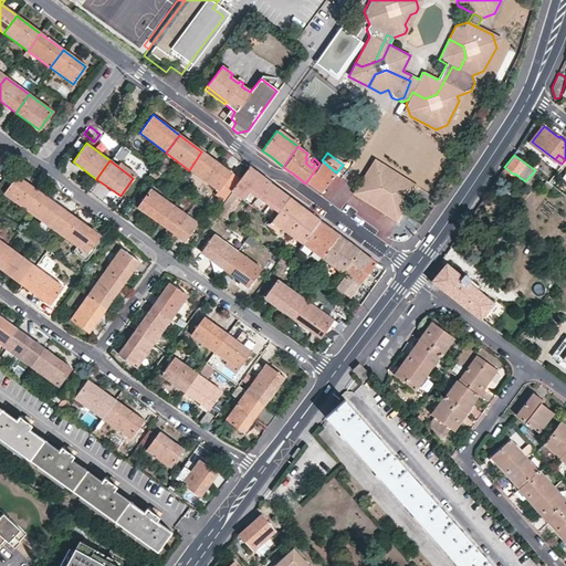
[(312,188),(320,194),(336,173),(322,160),(320,164),(305,184),(312,188)]
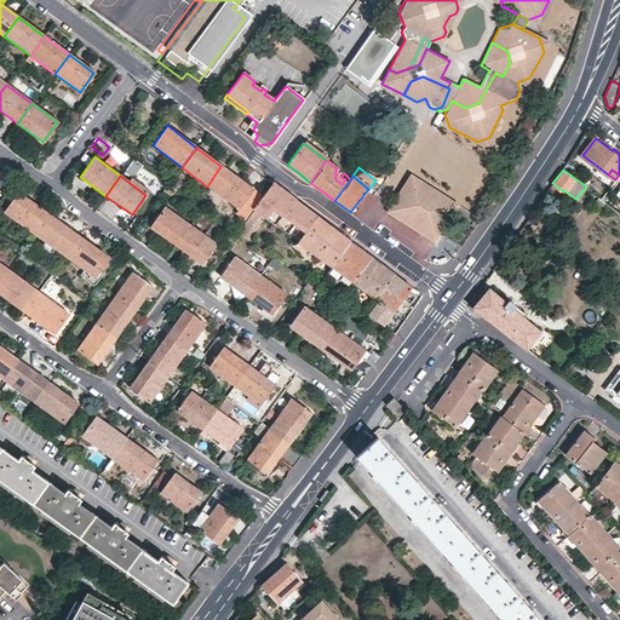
[(432,242),(455,206),(447,201),(407,177),(384,212),(432,242)]
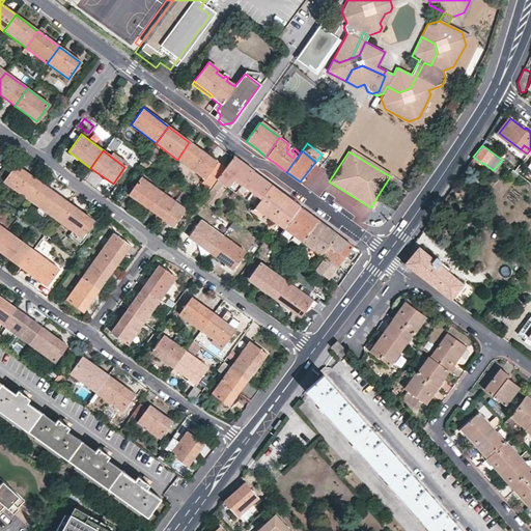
[(150,162),(145,159),(143,157),(138,164),(145,169),(150,162)]
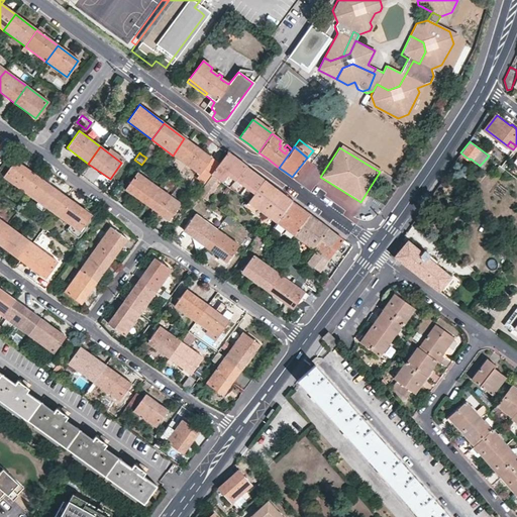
[(227,189),(233,181),(245,168),(234,160),(226,153),(225,153),(209,175),(210,176),(219,183),(227,189)]
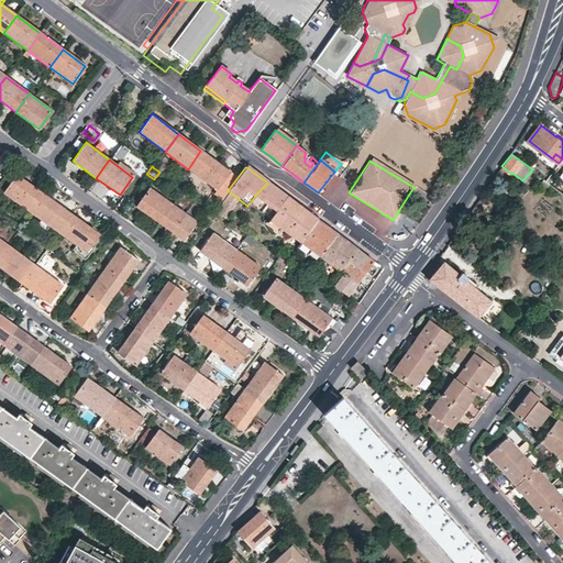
[(3,192),(31,212),(44,194),(17,174),(3,192)]
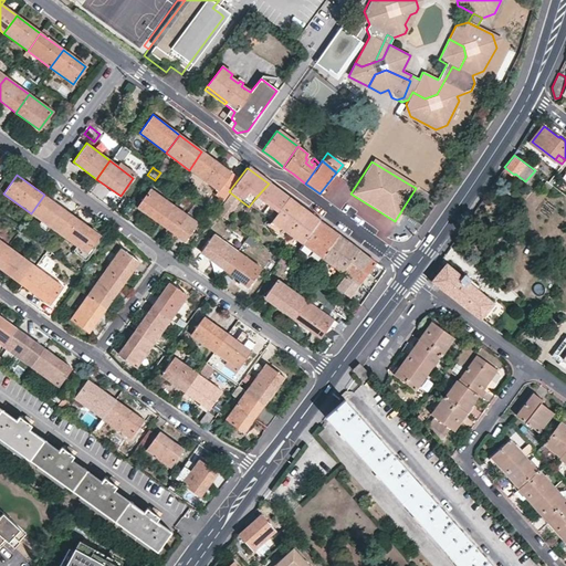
[(279,191),(269,184),(255,198),(276,213),(287,198),(279,191)]
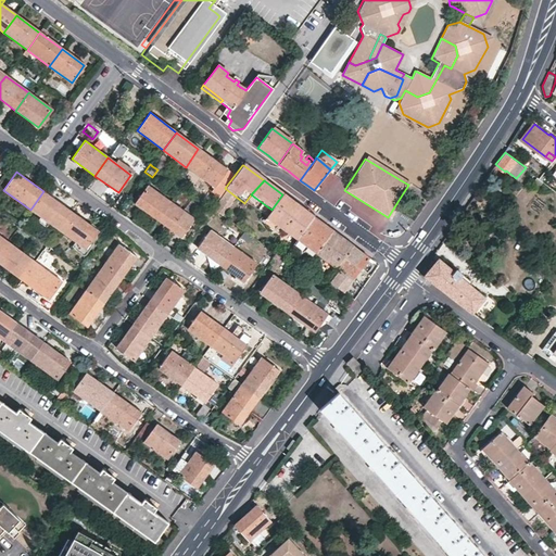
[(169,202),(147,186),(134,203),(156,219),(169,202)]
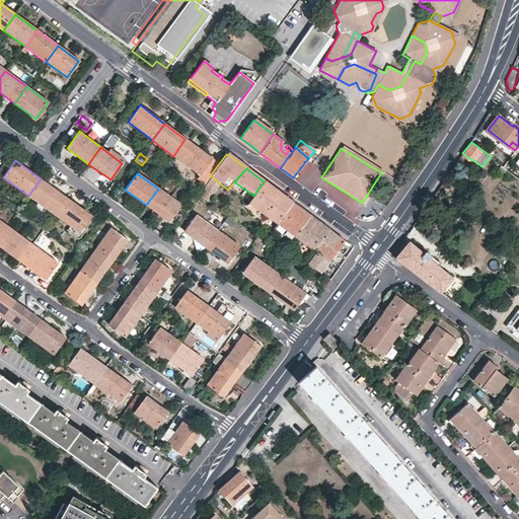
[(211,176),(198,196),(207,202),(220,183),(211,176)]
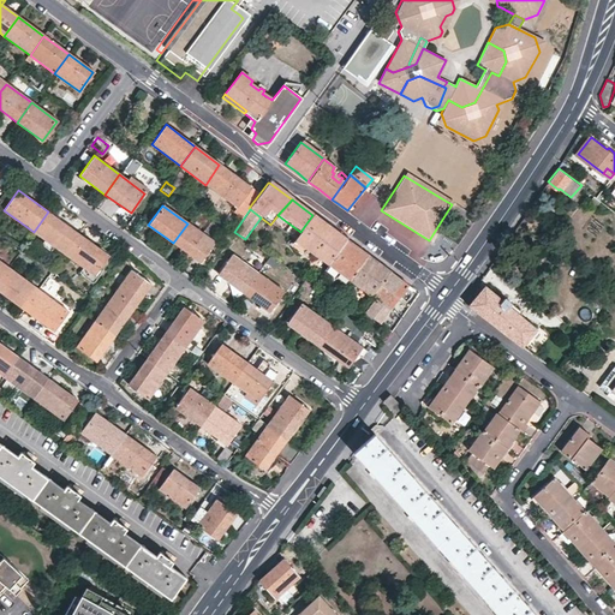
[(48,212),(34,232),(64,254),(78,234),(48,212)]
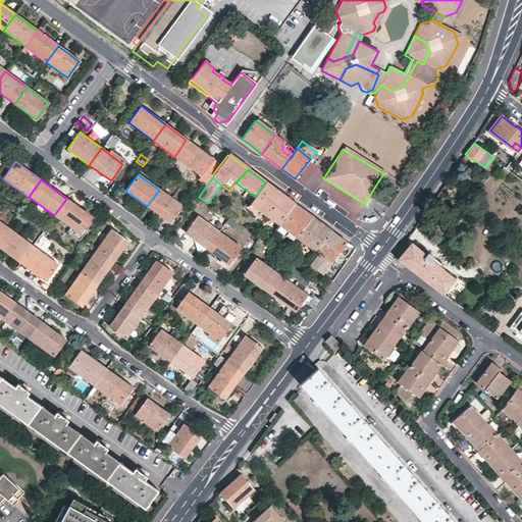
[(249,204),(277,225),(294,204),(278,193),(265,183),(255,197),(249,204)]
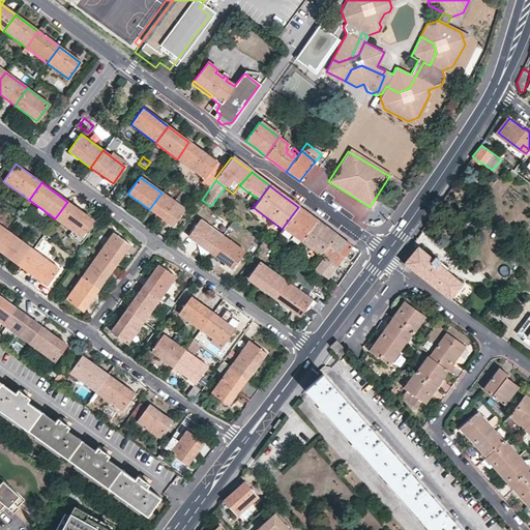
[(183,209),(162,193),(149,209),(172,226),(183,209)]
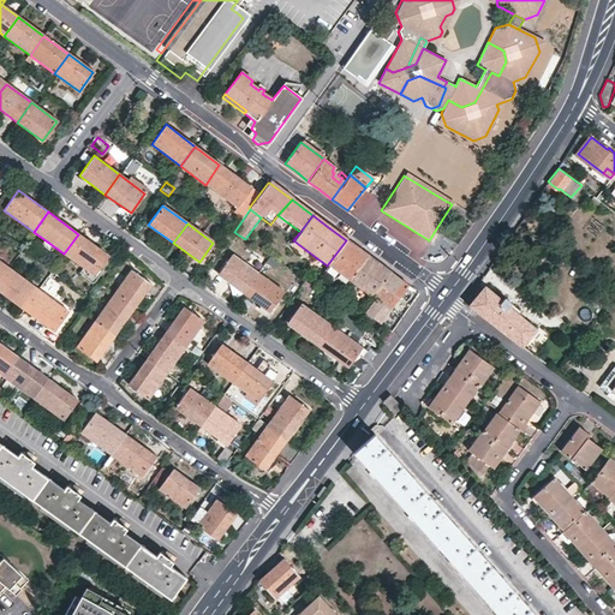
[(64,254),(94,275),(108,255),(78,234),(64,254)]
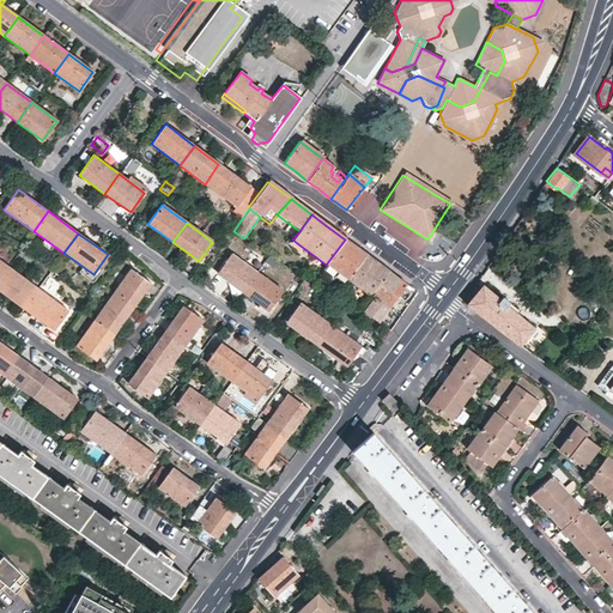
[(345,240),(326,265),(346,280),(365,255),(354,247),(345,240)]
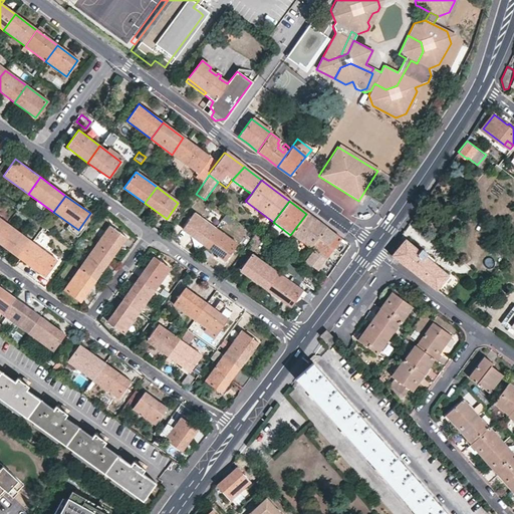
[(214,228),(193,213),(181,229),(202,244),(214,228)]
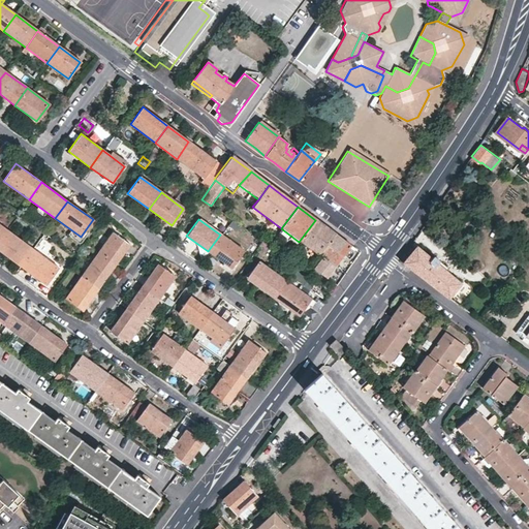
[(324,226),(315,220),(299,242),(317,255),(335,234),(330,230),(324,226)]
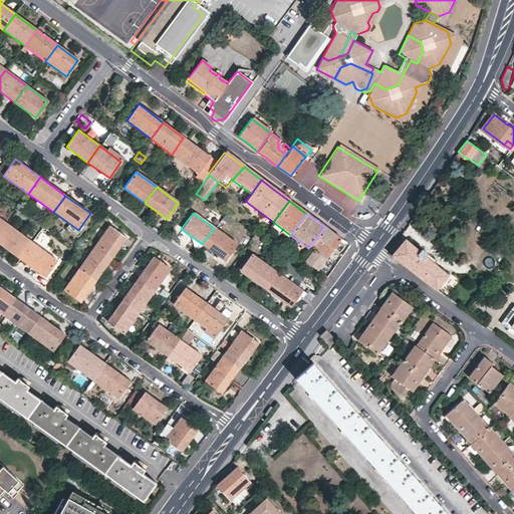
[(7,224),(0,232),(0,243),(20,258),(31,242),(7,224)]
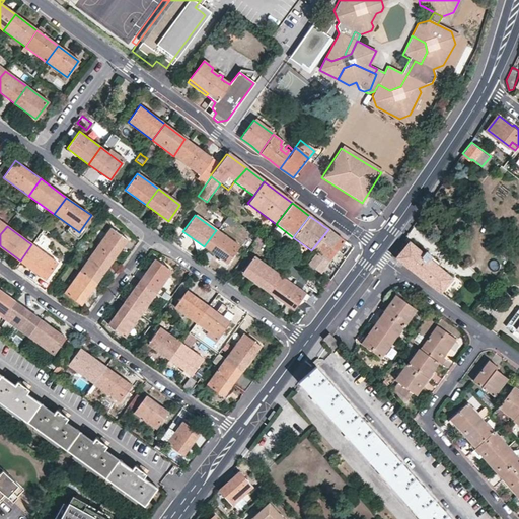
[(112,262),(128,239),(110,228),(94,249),(112,262)]
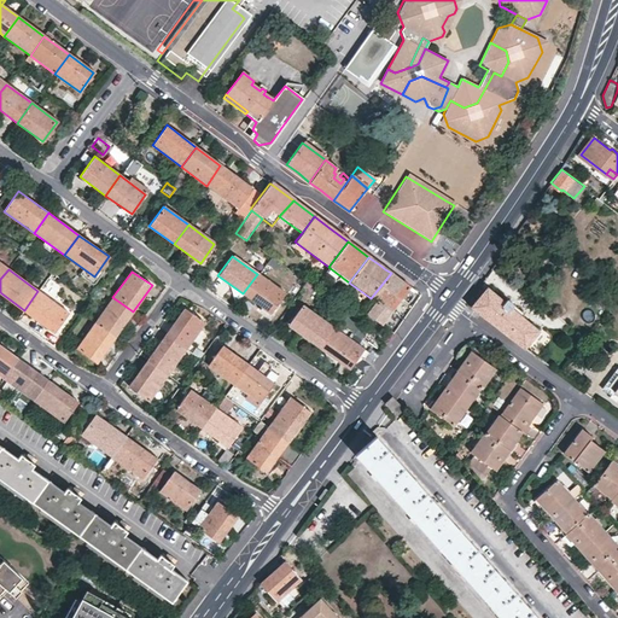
[(402,281),(391,273),(371,298),(375,301),(368,310),(363,308),(362,310),(380,324),(409,287),(402,281)]
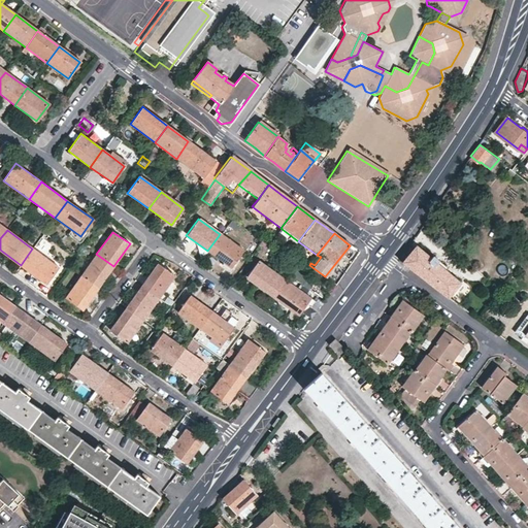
[(242,251),(220,234),(207,251),(223,261),(231,267),(242,251)]
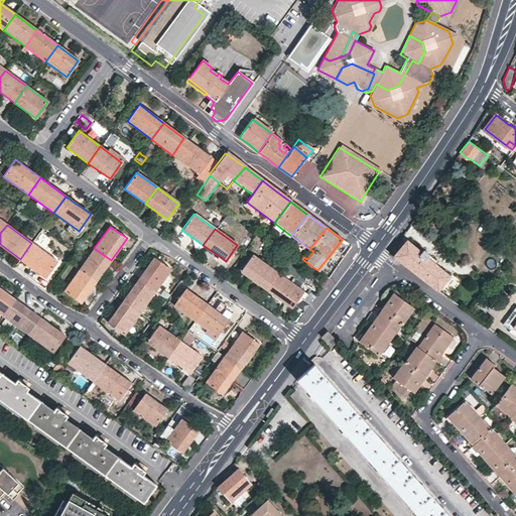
[(186,237),(180,232),(175,239),(181,244),(186,237)]
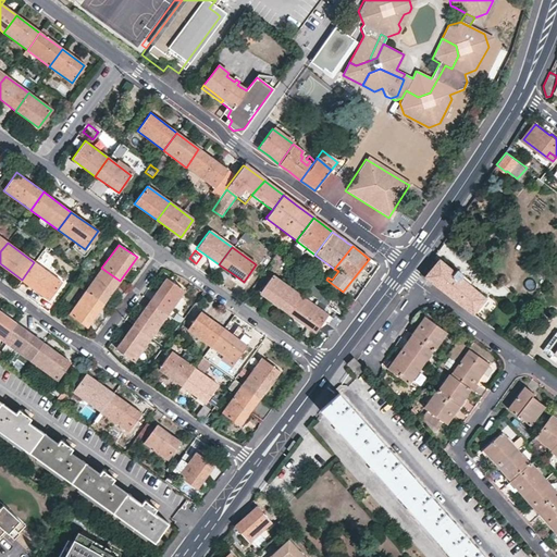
[(437,257),(424,275),(472,313),(485,296),(460,275),(461,273),(456,268),(454,271),(437,257)]
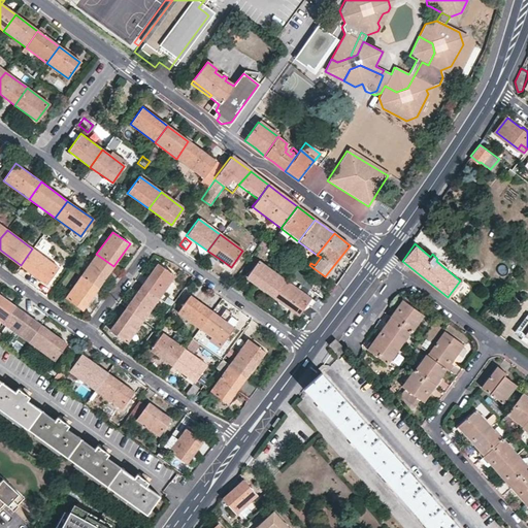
[(21,265),(46,285),(58,268),(32,249),(21,265)]
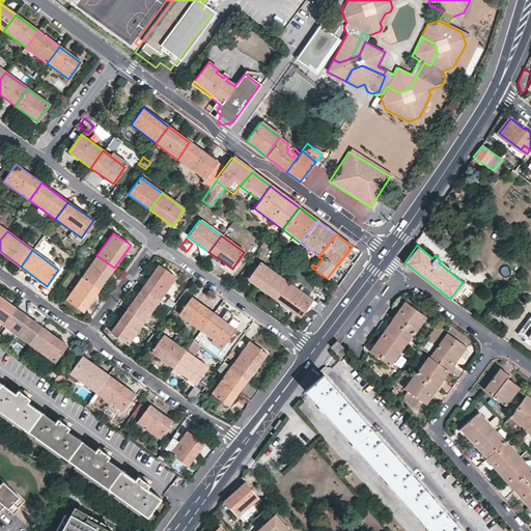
[(96,255),(81,278),(99,290),(114,268),(96,255)]
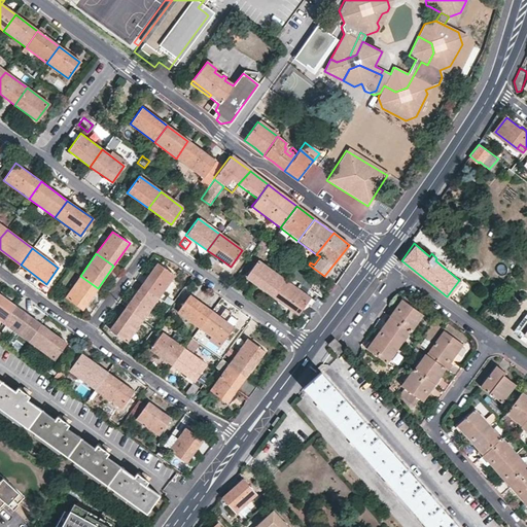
[(231,267),(222,260),(220,264),(229,270),(231,267)]
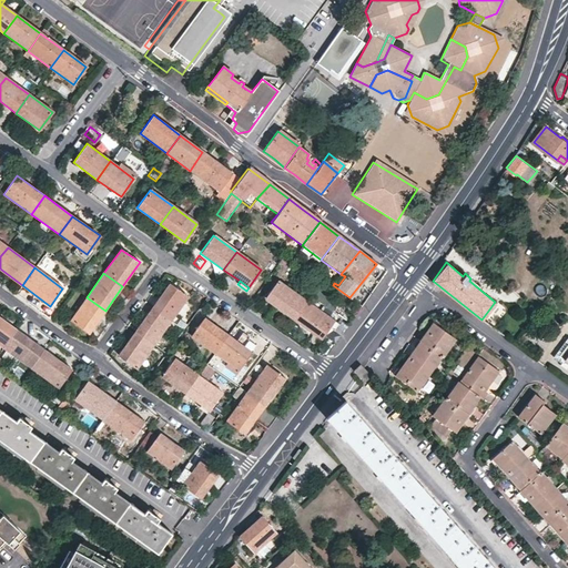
[(264,298),(292,318),(304,301),(276,281),(264,298)]
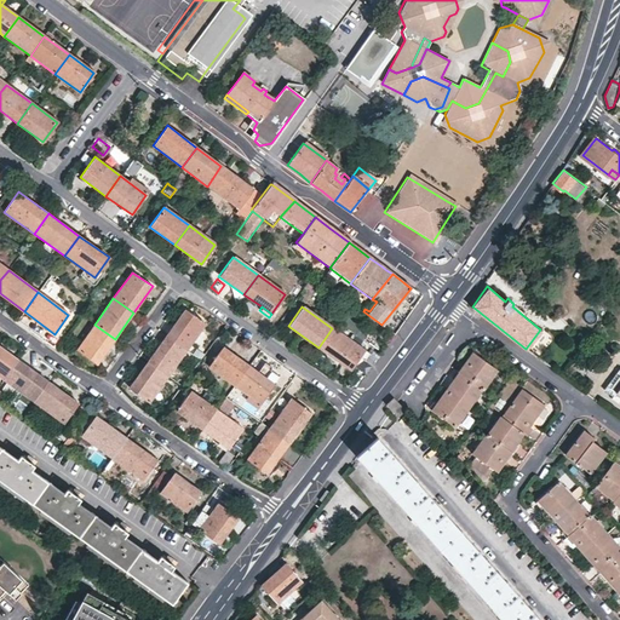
[(166,337),(184,351),(204,325),(184,310),(166,337)]
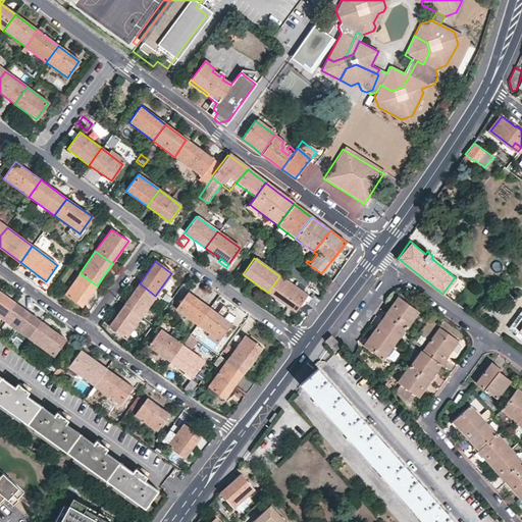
[(97,285),(80,273),(64,296),(82,307),(97,285)]
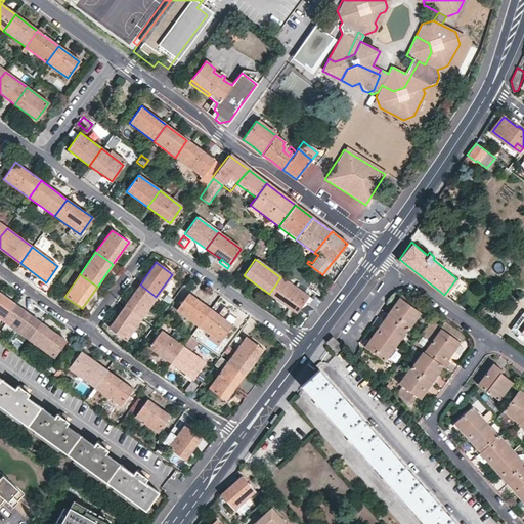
[(269,294),(295,313),(307,297),(280,277),(269,294)]
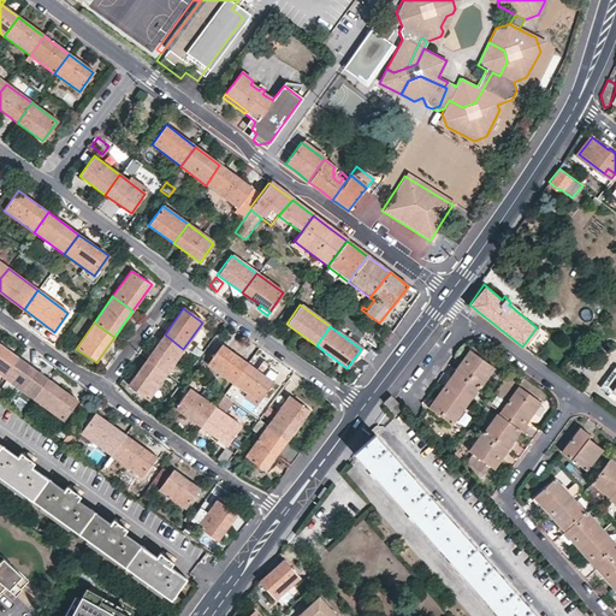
[(166,374),(183,349),(165,335),(146,360),(166,374)]
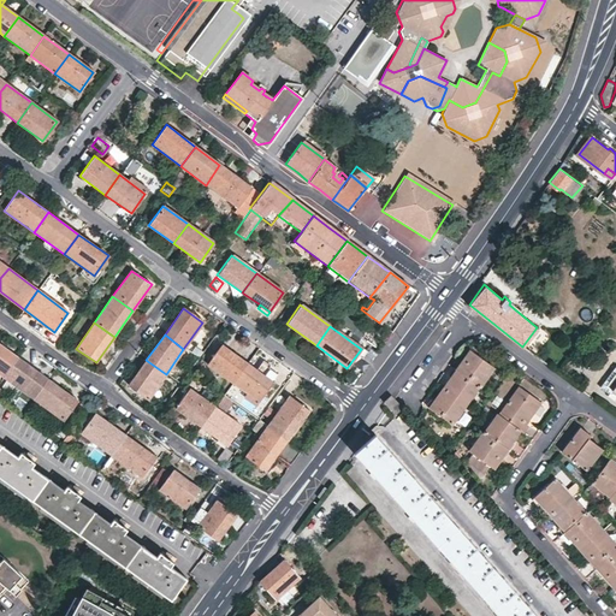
[(0,374),(4,378),(18,359),(0,345),(0,374)]
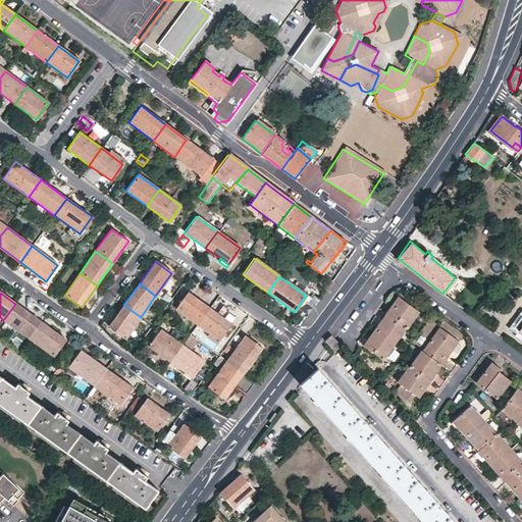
[(174,309),(197,324),(208,308),(187,293),(174,309)]
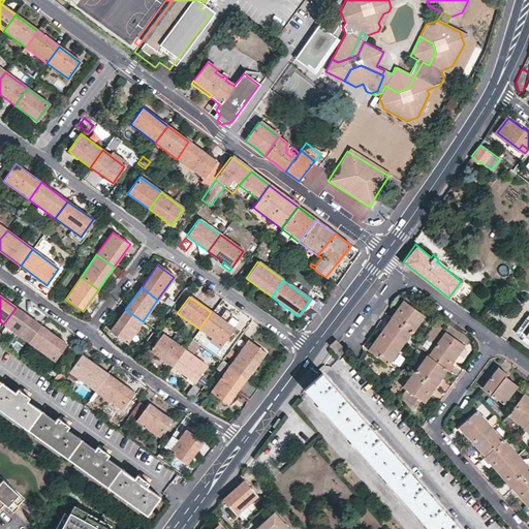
[(422,316),(402,302),(396,311),(393,310),(383,323),(385,325),(372,344),(370,343),(365,350),(385,366),(408,333),(410,334),(422,316)]
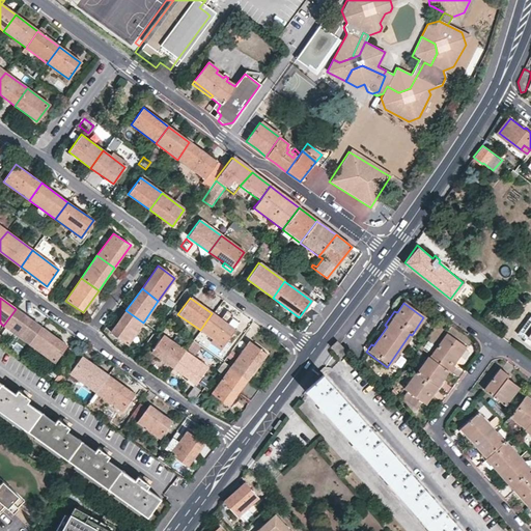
[(16,309),(3,326),(28,344),(40,328),(16,309)]
